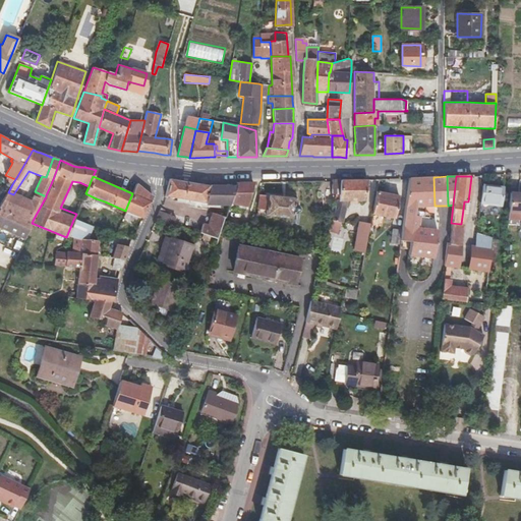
[(435,206),(433,177),(424,177),(420,178),(408,178),(401,230),(399,240),(409,242),(406,259),(430,264),(436,230),(415,227),(415,224),(417,224),(418,216),(413,215),(414,207),(435,206)]
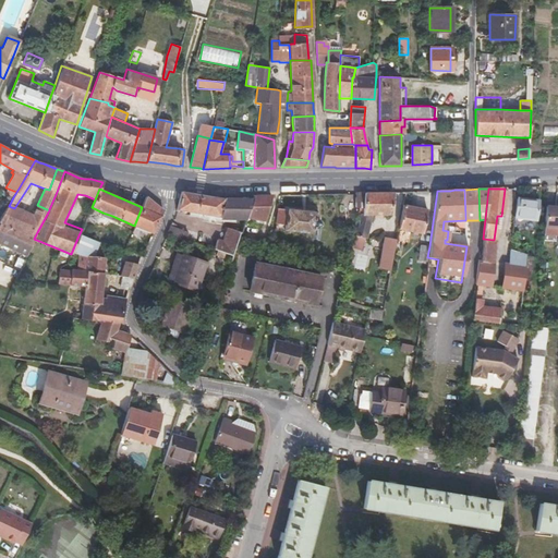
[(219,219),(245,220),(246,218),(253,198),(225,198),(221,197),(182,191),(181,191),(179,202),(177,210),(219,217),(219,219)]
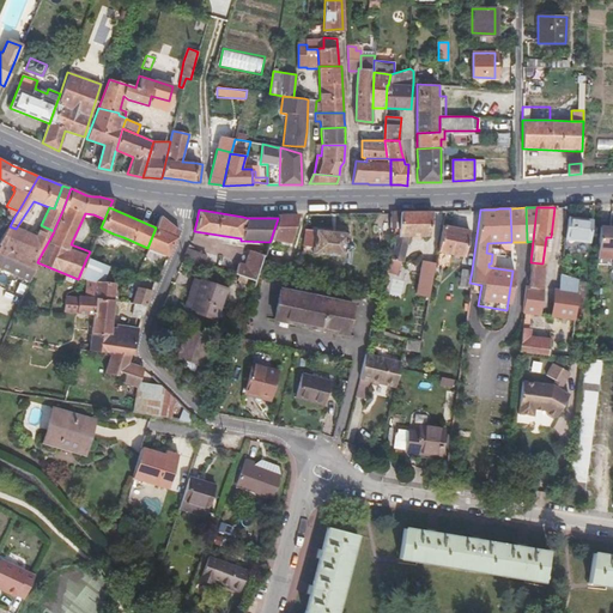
[(430,236),(431,211),(424,211),(400,212),(399,228),(398,234),(395,235),(389,259),(386,273),(398,275),(401,261),(402,262),(410,237),(430,236)]
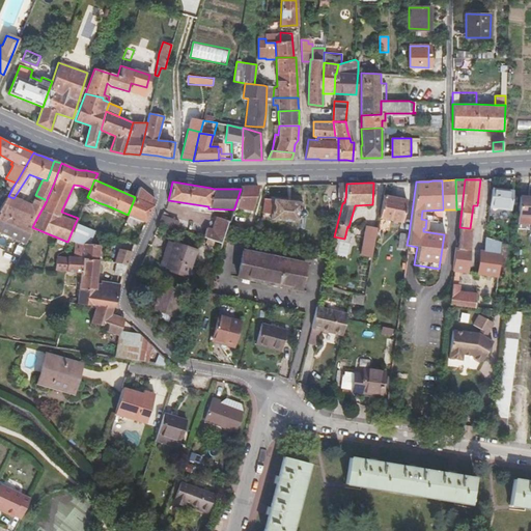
[(337,196),(345,197),(346,184),(338,184),(337,196)]
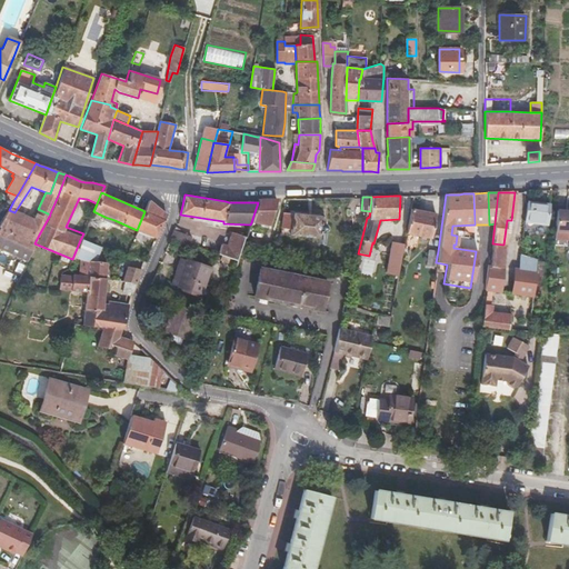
[(268,225),(276,198),(275,198),(259,198),(258,202),(251,222),(268,225)]
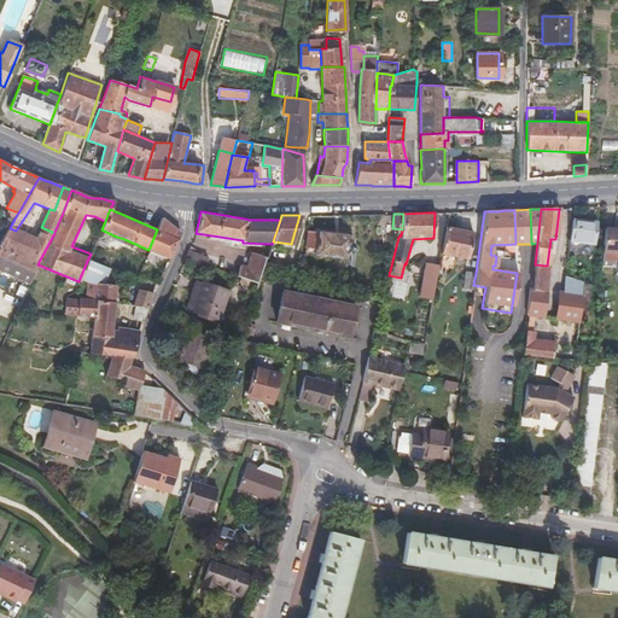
[(180,232),(162,217),(157,229),(149,250),(169,258),(172,252),(176,240),(180,232)]
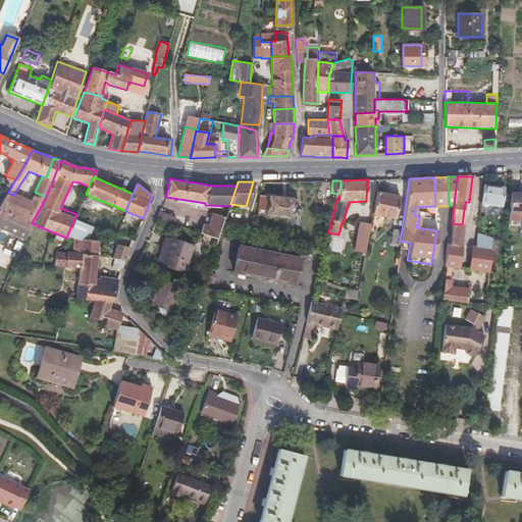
[(505,188),(482,185),(480,204),(503,206),(505,188)]
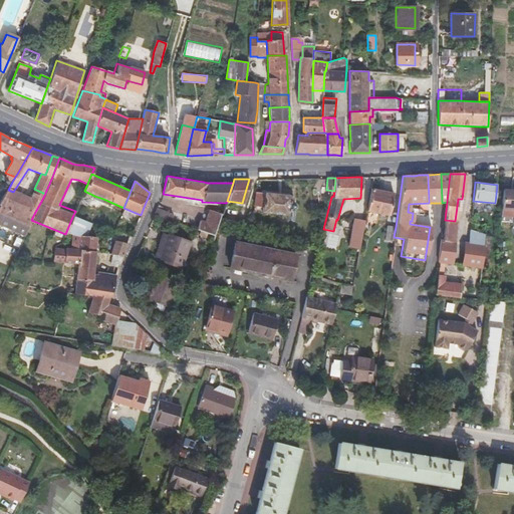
[(394,193),(370,188),(366,211),(377,214),(389,216),(394,193)]
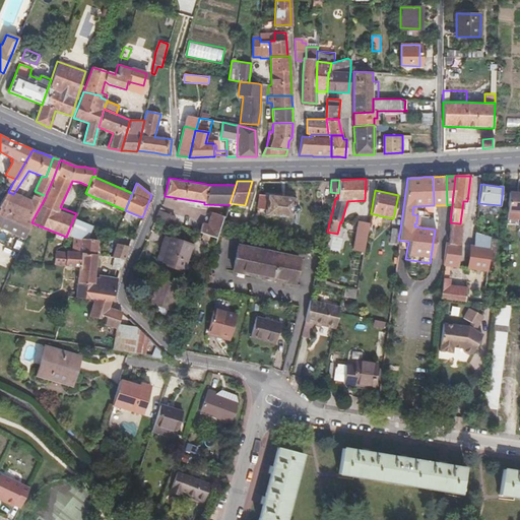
[(35,191),(29,201),(22,217),(7,211),(0,224),(0,225),(24,238),(25,236),(31,222),(35,216),(46,196),(35,191)]
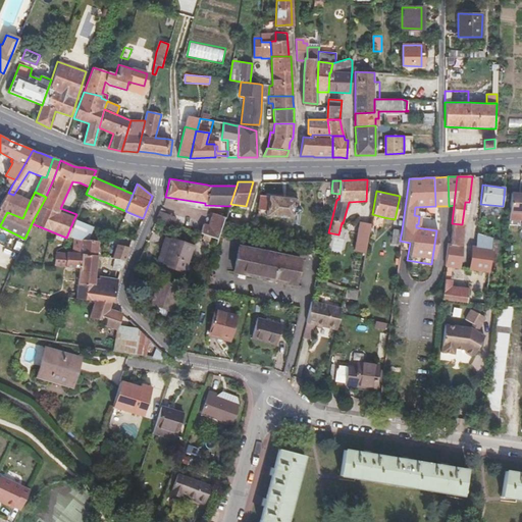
[(30,202),(13,195),(8,193),(0,205),(0,225),(7,212),(22,218),(30,202)]
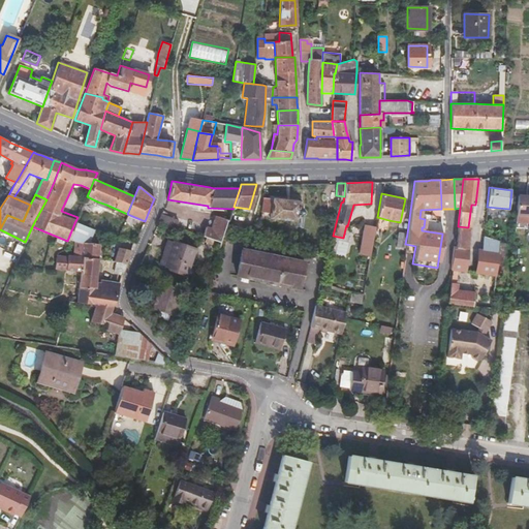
[(528,214),(528,195),(526,196),(518,195),(517,214),(528,214)]
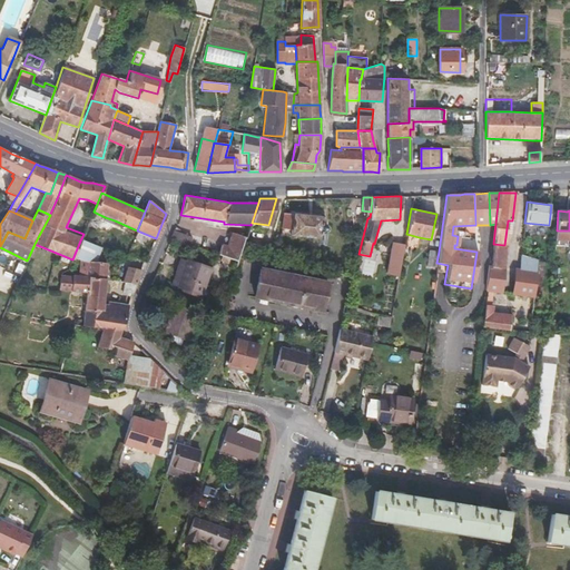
[(284,213),(282,228),(291,229),(291,235),(320,238),(321,232),(324,232),(326,231),(326,228),(326,226),(325,225),(324,224),(322,224),(323,217),(294,214),(284,213)]
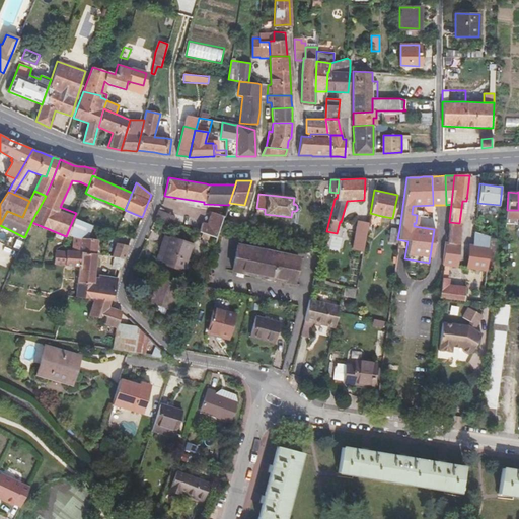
[(142,217),(125,210),(115,232),(132,238),(135,232),(139,223),(141,219),(142,217)]
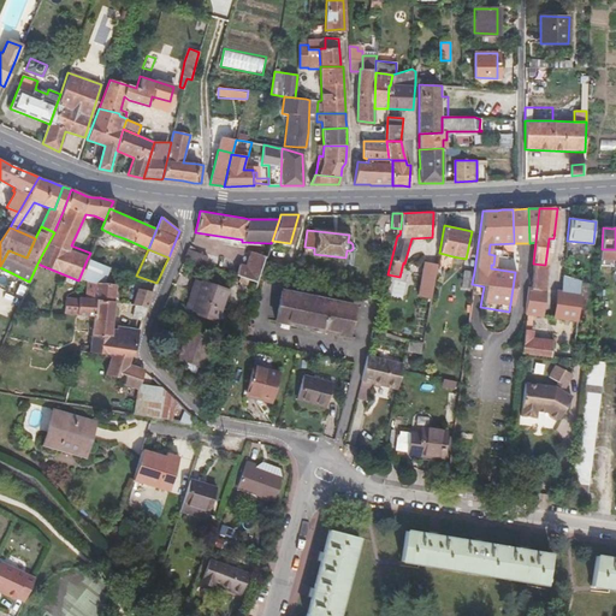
[(196,253),(188,250),(183,258),(185,259),(203,265),(207,256),(196,253)]
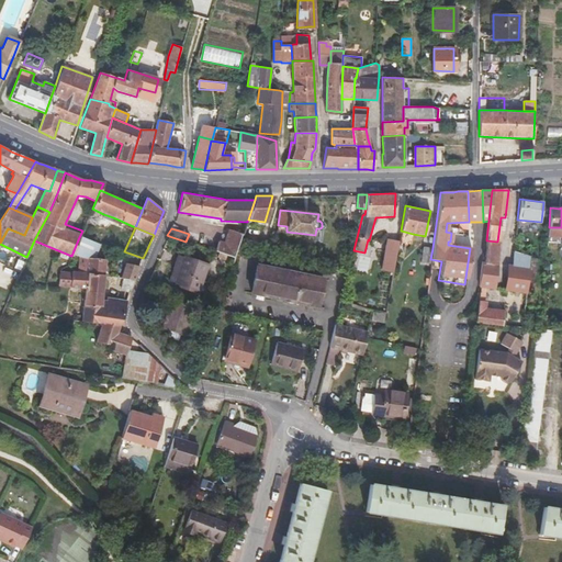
[(218,240),(215,251),(233,257),(242,234),(228,229),(224,242),(218,240)]
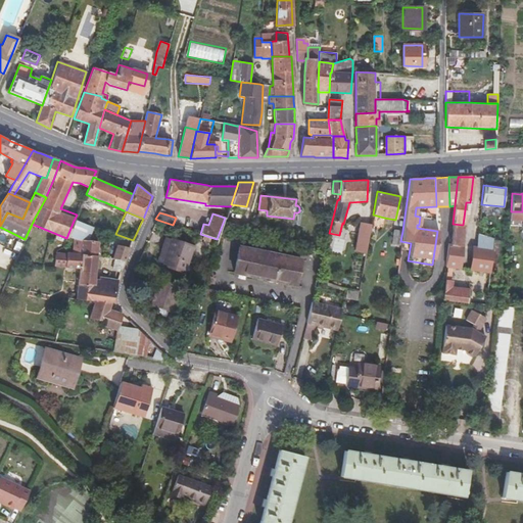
[(382,227),(384,218),(373,215),(373,217),(371,225),(382,227)]
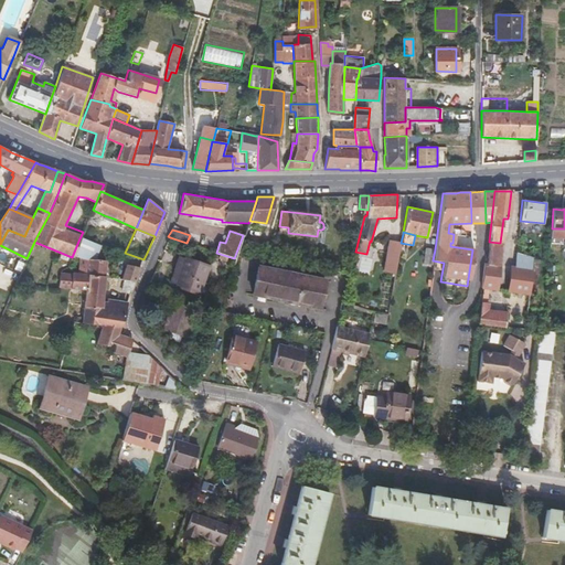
[(72,258),(86,265),(87,259),(95,260),(99,245),(88,242),(80,238),(72,257),(72,258)]
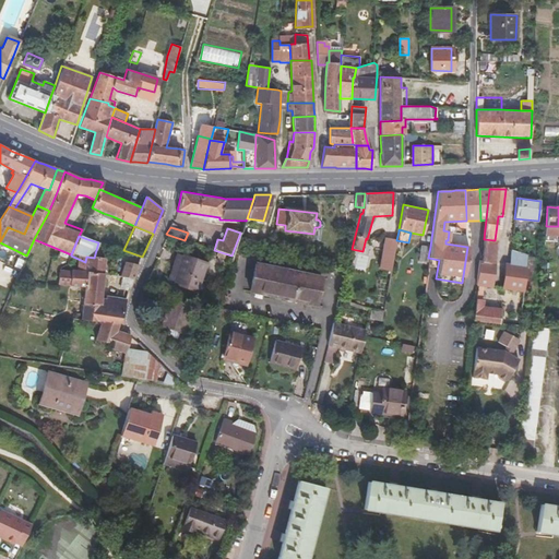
[(379,268),(391,270),(396,240),(384,238),(379,268)]
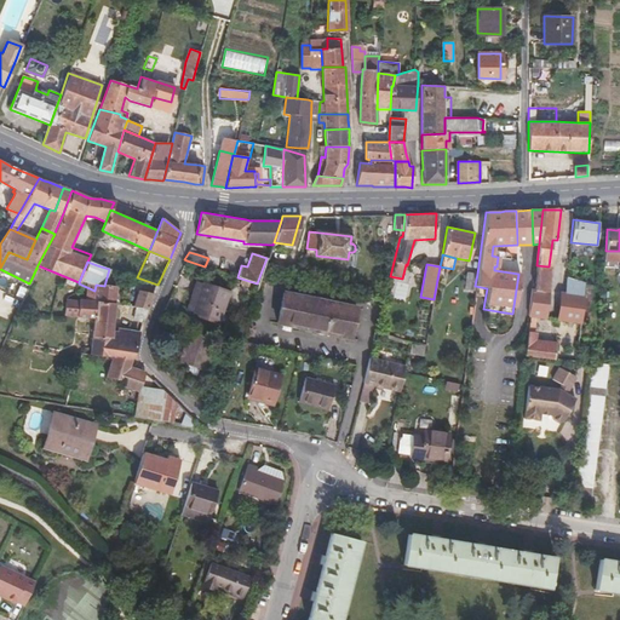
[(546,292),(549,267),(537,265),(535,277),(534,291),(546,292)]
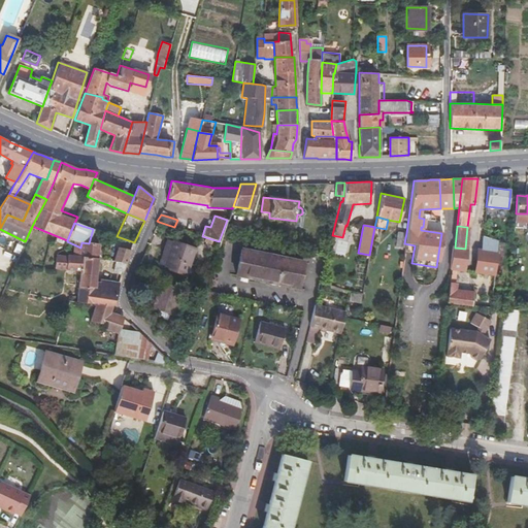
[(396,246),(404,248),(404,243),(406,233),(398,231),(396,246)]
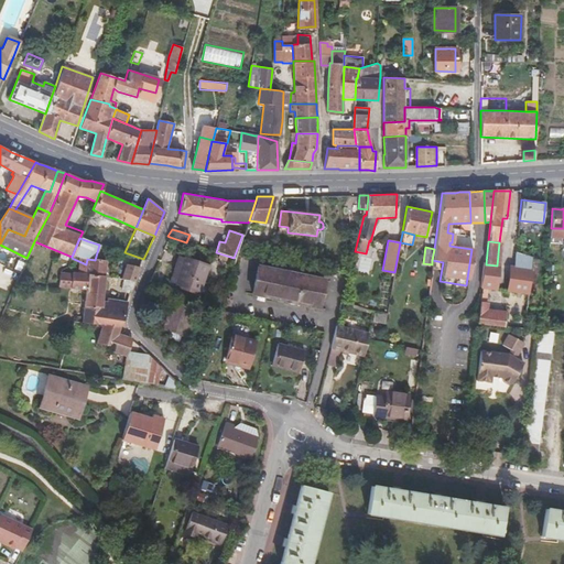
[(514,252),(512,274),(529,275),(530,270),(530,268),(531,259),(531,257),(514,252)]
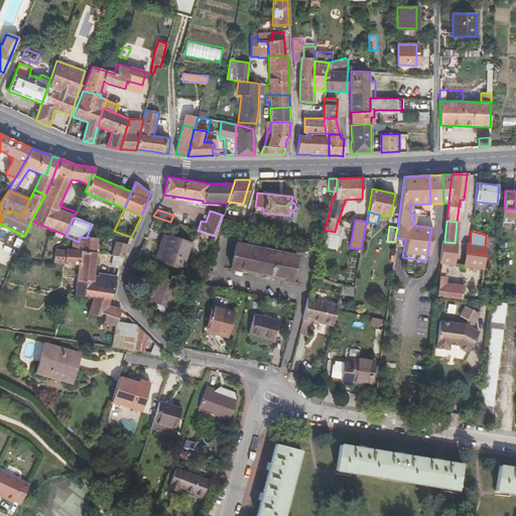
[(154,258),(160,260),(168,236),(163,234),(160,242),(159,242),(154,258)]
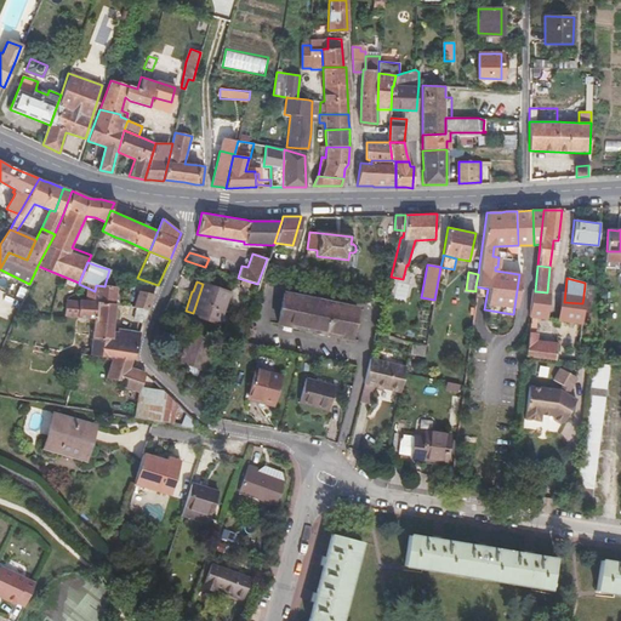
[(229,292),(203,284),(193,313),(218,322),(229,292)]
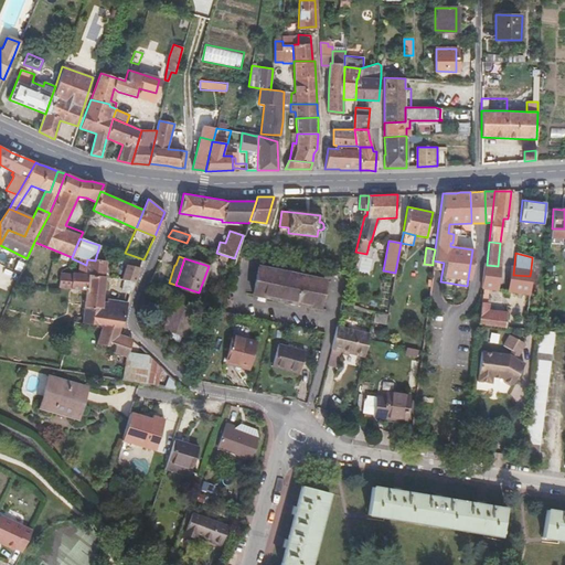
[(106,262),(95,260),(87,259),(86,265),(78,265),(78,274),(71,273),(72,274),(60,273),(57,288),(85,290),(87,275),(105,277),(106,262)]
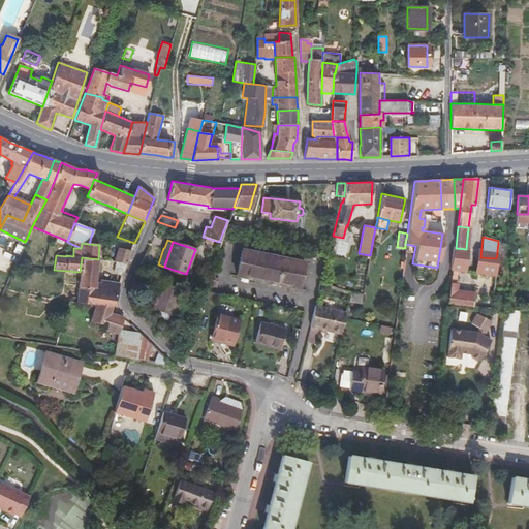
[(117,252),(114,261),(115,261),(116,261),(126,265),(128,257),(131,251),(118,247),(117,252)]
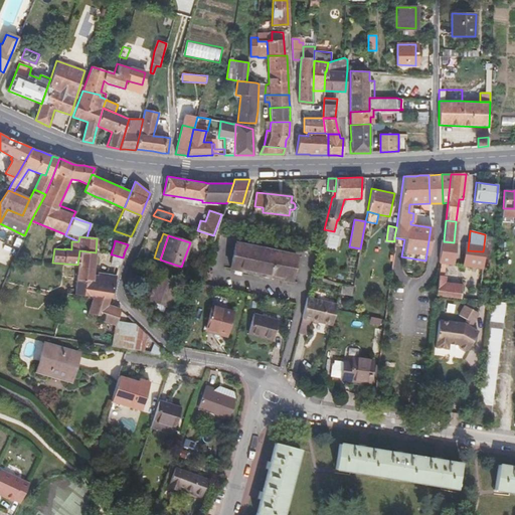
[(445,264),(451,265),(454,242),(444,241),(443,241),(440,263),(445,264)]
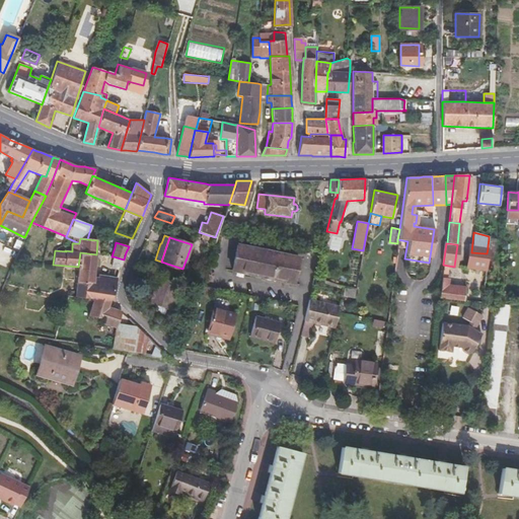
[(238,244),(232,271),(293,283),(298,257),(238,244)]
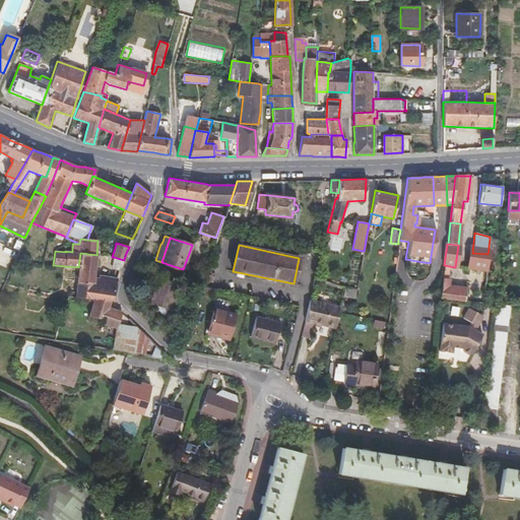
[(107,246),(104,257),(112,257),(115,248),(107,246)]
